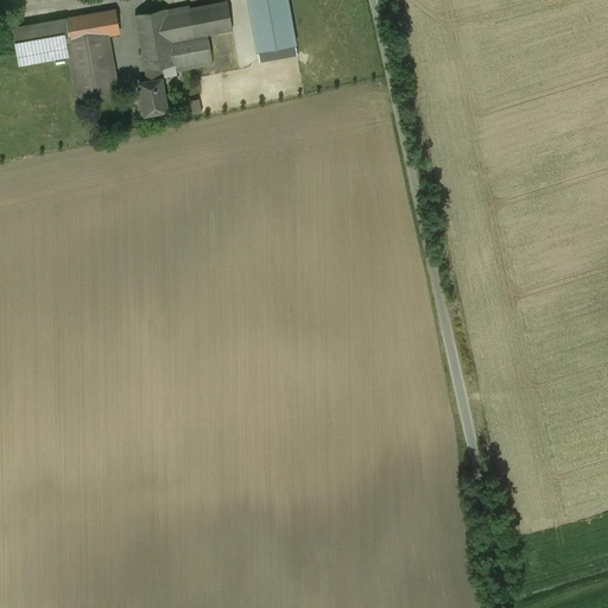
[(289,0),(247,0),(257,54),(297,46),(289,0)]
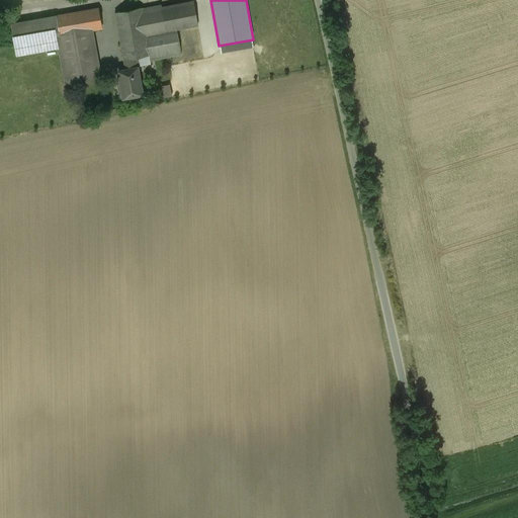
[(162,8),(161,8),(165,31),(176,29),(198,25),(194,2),(162,8)]
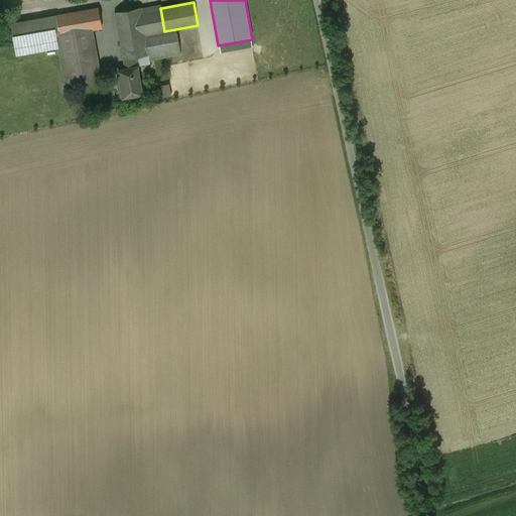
[(141,9),(140,9),(145,34),(164,31),(160,8),(161,8),(160,5),(141,9)]
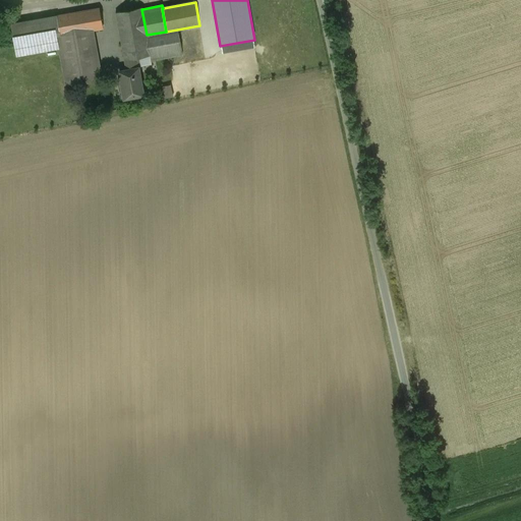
[(99,8),(57,16),(60,35),(61,36),(88,31),(103,27),(99,8)]
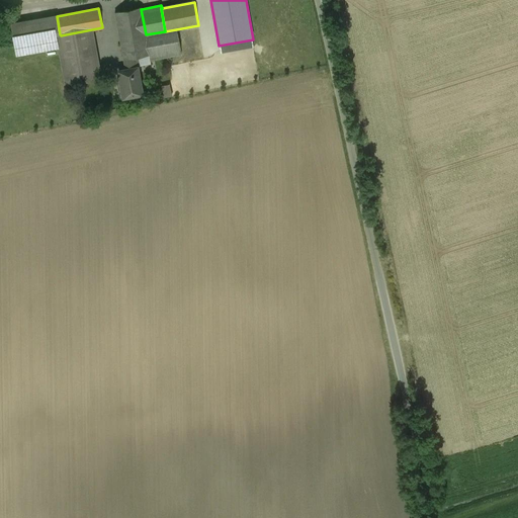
[(142,8),(115,13),(123,60),(124,60),(137,57),(137,58),(149,55),(150,55),(146,34),(141,9),(142,9),(142,8)]
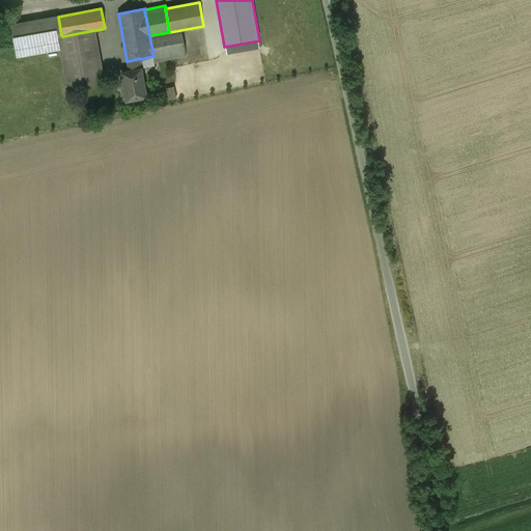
[(58,17),(11,25),(16,45),(18,56),(60,49),(58,36),(61,35),(58,17)]
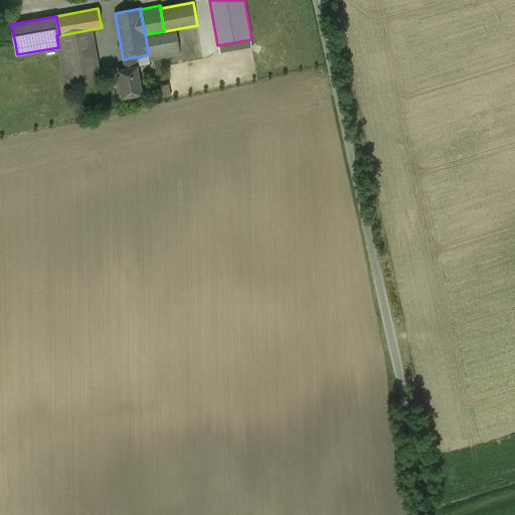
[(164,31),(145,34),(149,54),(148,54),(149,59),(179,53),(175,29),(164,31)]
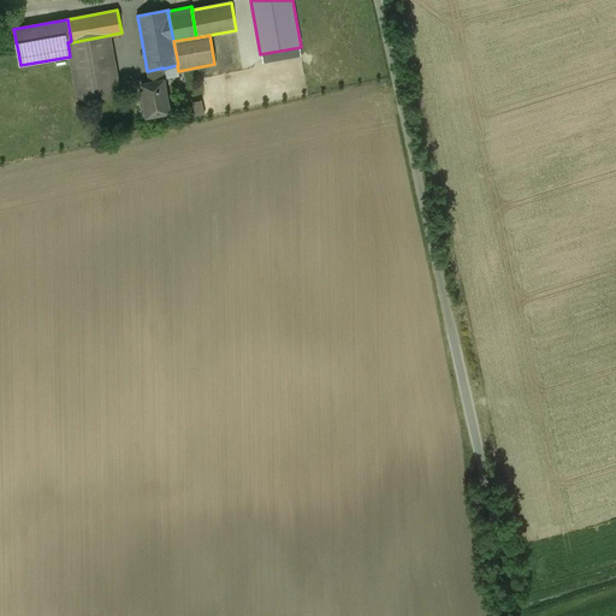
[(104,36),(72,42),(71,41),(67,42),(70,57),(77,100),(113,93),(104,36)]
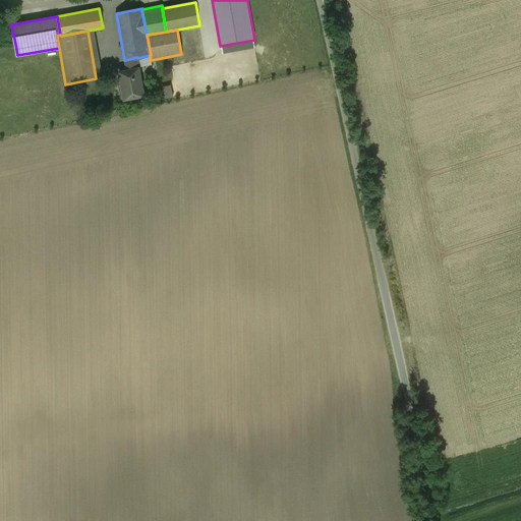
[(137,57),(125,60),(127,70),(138,68),(138,69),(139,69),(137,58),(137,57)]
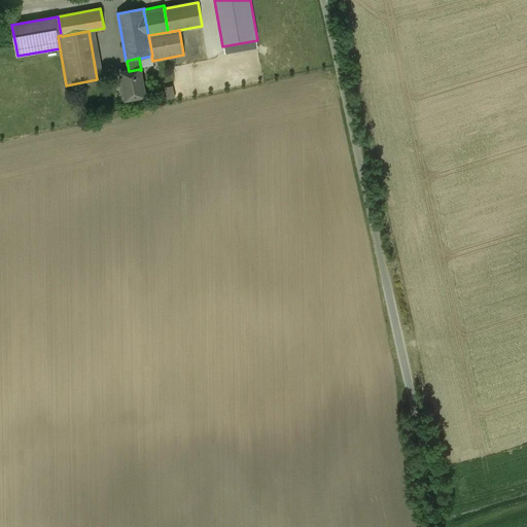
[(129,71),(120,73),(124,90),(120,91),(123,101),(145,97),(140,70),(140,69),(129,71)]
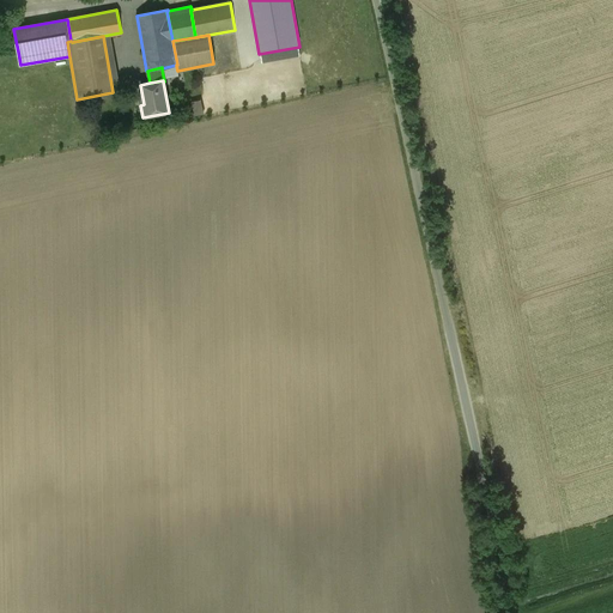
[(201,99),(192,102),(194,116),(204,114),(201,99)]
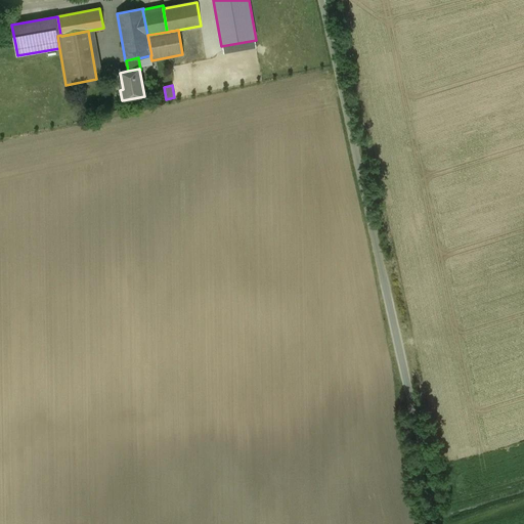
All buildings are outlined.
